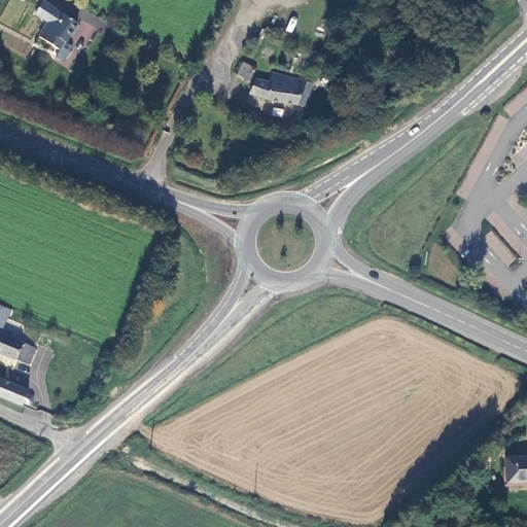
[(75,26),(41,4),(33,16),(46,25),(38,39),(59,53),(75,26)]
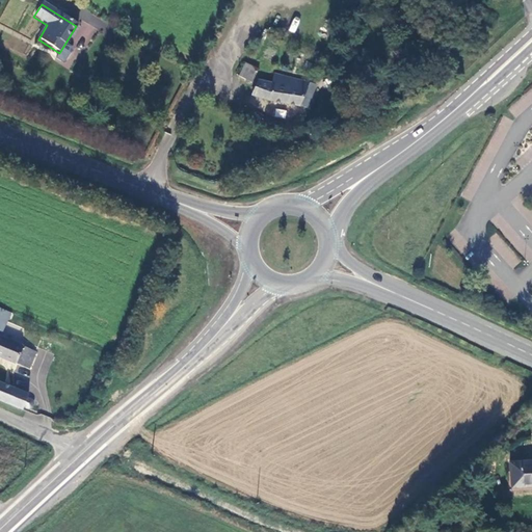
[(247,63),(240,76),(253,82),(259,70),(247,63)]
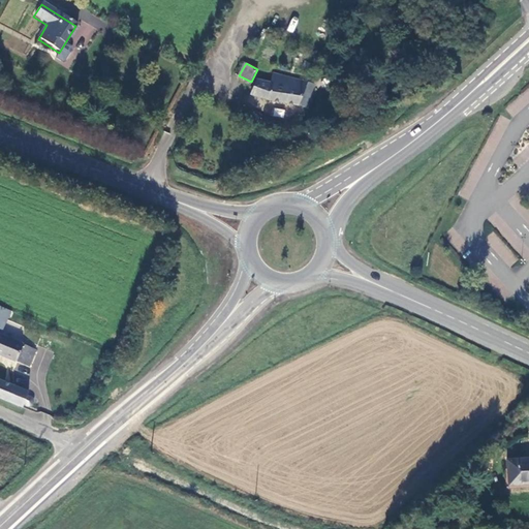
[(308,83),(275,73),(272,82),(259,80),(253,95),(272,101),(298,105),(308,83)]
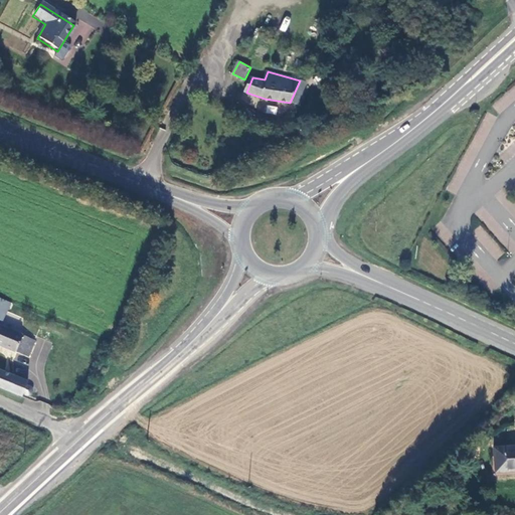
[(306,82),(300,80),(290,103),(298,105),(306,82)]
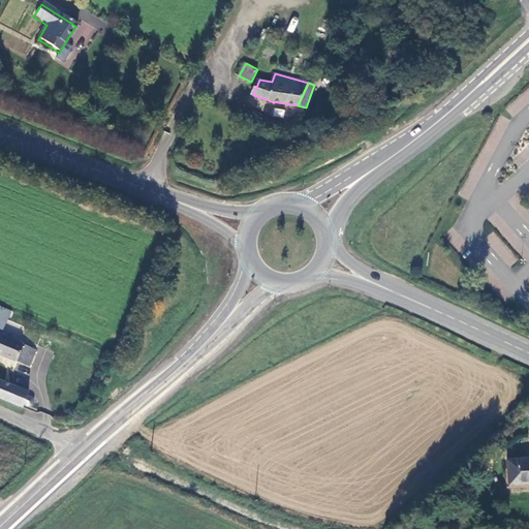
[(273,115),(283,117),(285,110),(274,107),(273,115)]
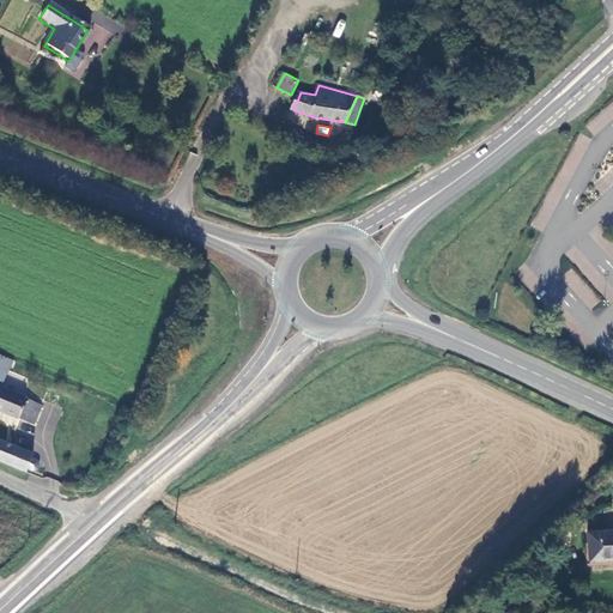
[(586,302),(592,308),(600,301),(593,295),(586,302)]
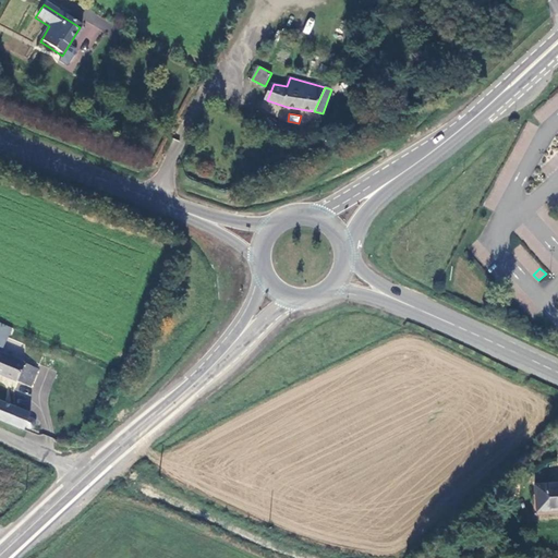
[(0,375),(28,389),(37,372),(0,354),(0,375)]
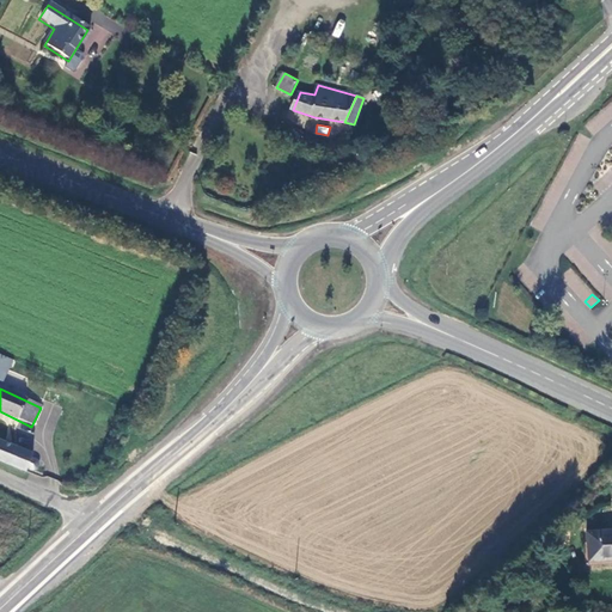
[(0,464),(24,476),(28,470),(31,470),(35,470),(37,466),(38,464),(38,461),(36,458),(34,457),(36,452),(26,448),(25,452),(0,441),(0,464)]
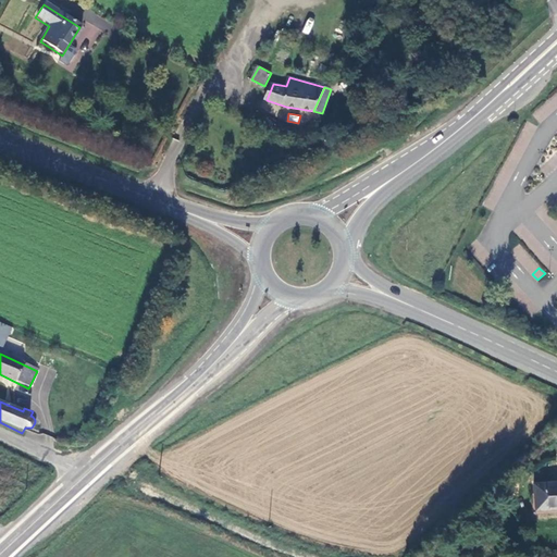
[(556,483),(533,485),(535,514),(556,511),(556,483)]
